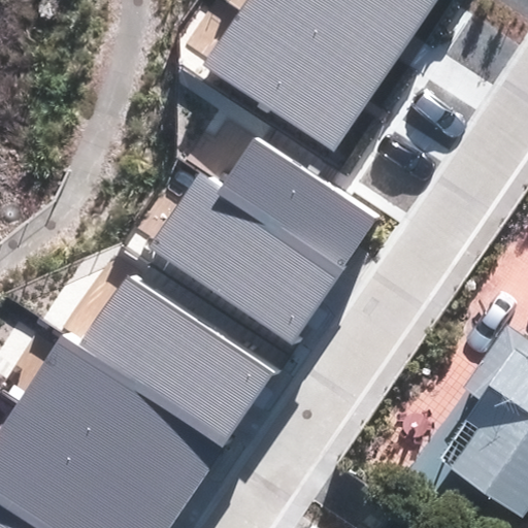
[(334,0),(248,0),(240,10),(371,98),(405,47),(334,0)]
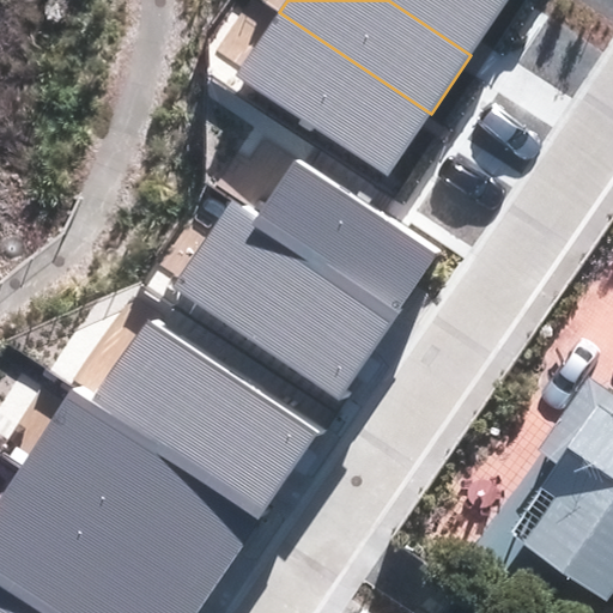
[(388,0),(471,55),(508,0),(388,0)]
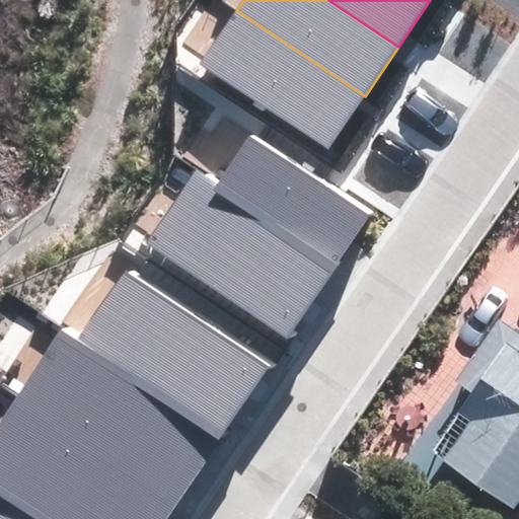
[(236,10),(200,63),(328,150),(365,96),(236,10)]
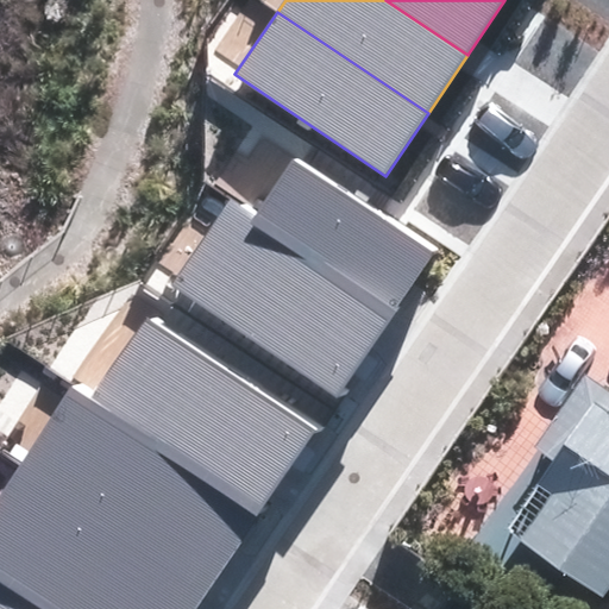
[(256,217),(250,225),(389,320),(434,255),(294,159),(256,217)]
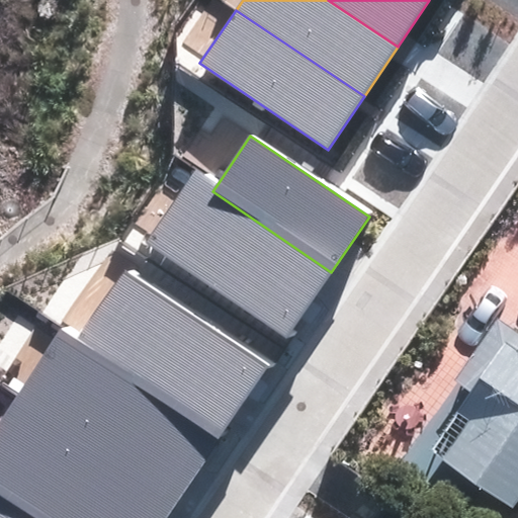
[(196,170),(147,243),(286,337),(331,272),(212,191),(218,184),(196,170)]
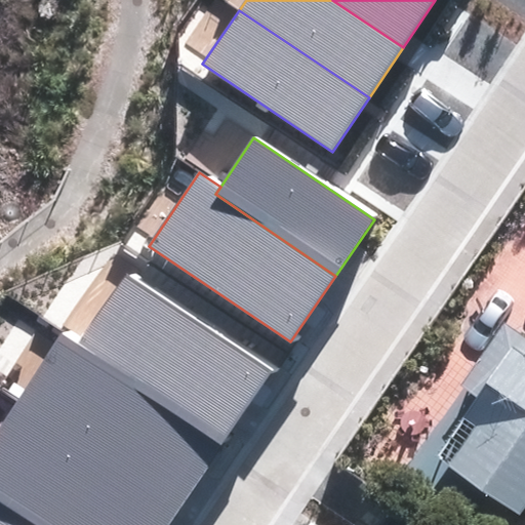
[(125,274),(80,341),(226,439),(271,371),(125,274)]
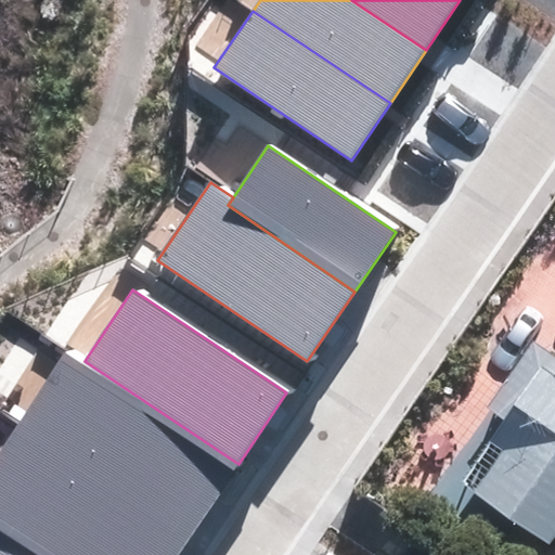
[(554,348),(530,332),(483,399),(501,412),(459,472),(544,531),(554,515),(554,348)]
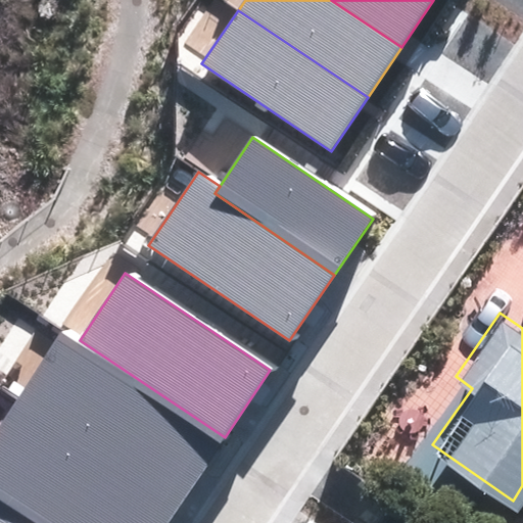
[(62,329),(16,397),(179,506),(225,437),(80,340),(62,329)]
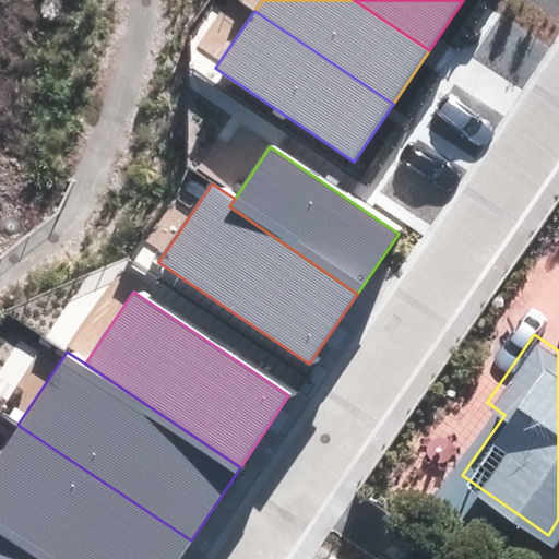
[(18,425),(0,450),(0,538),(31,558),(178,558),(191,540),(18,425)]
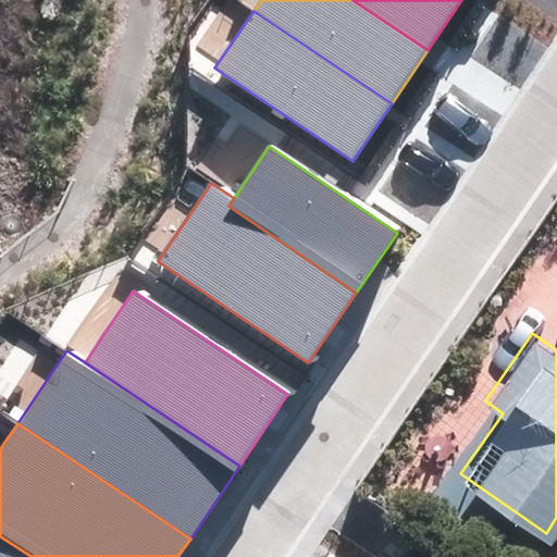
[(31,556),(0,536),(0,556),(31,556)]
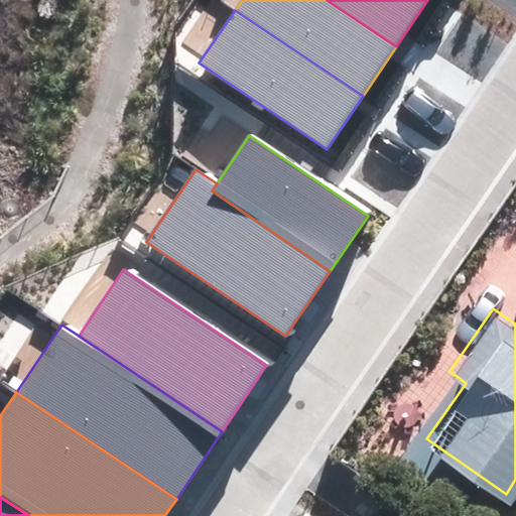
All buildings are outlined.
